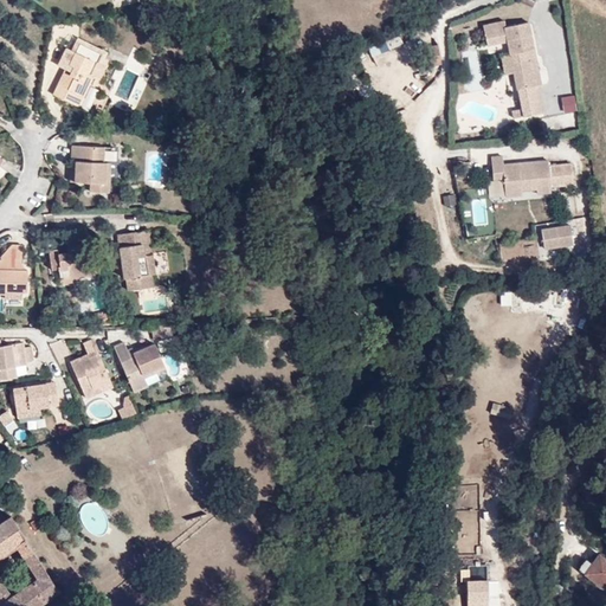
[(483,31),(505,27),(504,20),(482,25),(483,31)]
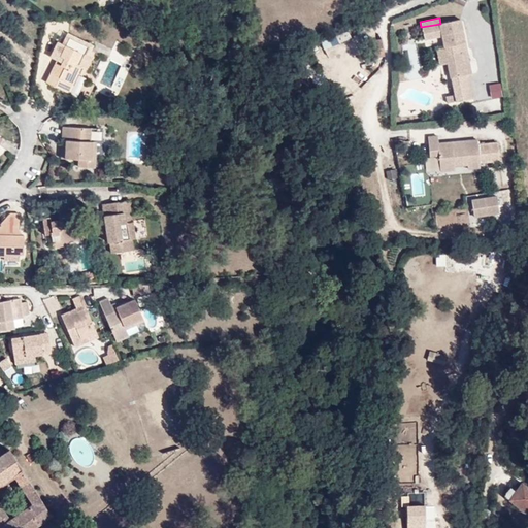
[(459,20),(440,24),(421,27),(424,39),(441,35),(444,47),(448,63),(451,77),(452,77),(455,94),(457,101),(473,98),(468,73),(471,73),(459,20)]
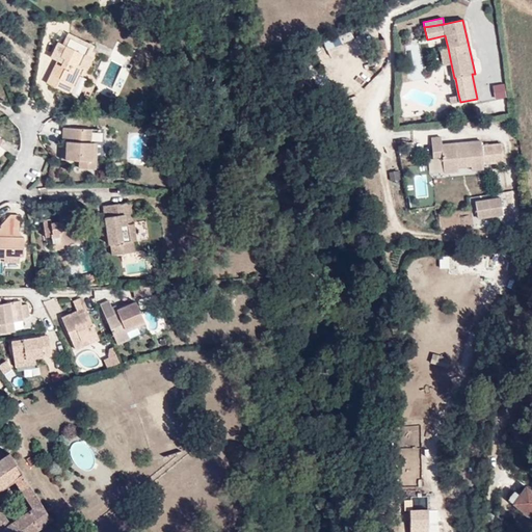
[(84,53),(89,43),(69,32),(63,43),(59,41),(51,56),(58,60),(57,62),(64,67),(60,76),(52,73),(48,82),(65,90),(70,82),(74,85),(83,65),(81,64),(86,54),(84,53)]
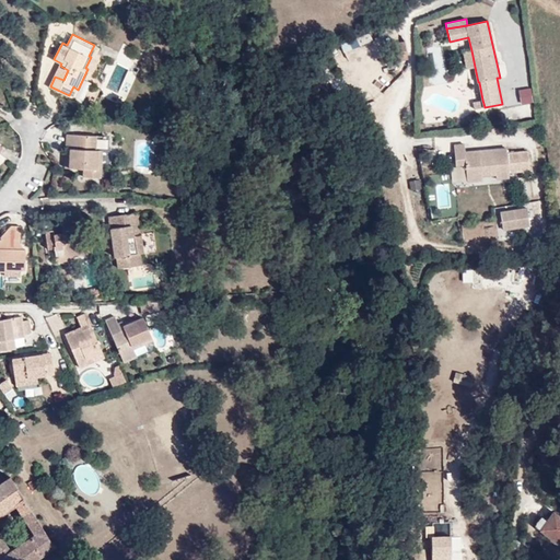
[(405,42),(392,44),(395,61),(409,58),(405,42)]
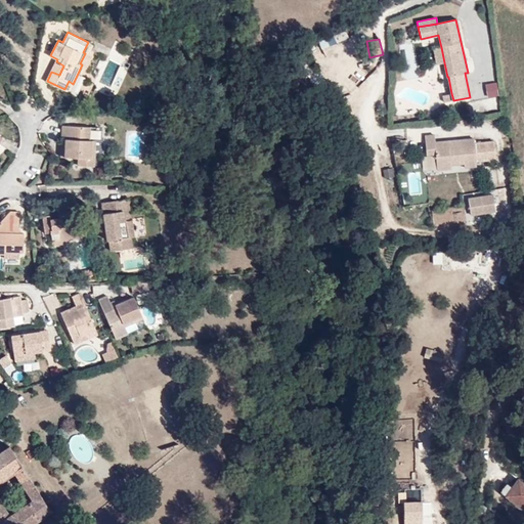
[(92,44),(88,42),(83,52),(85,53),(87,54),(92,44)]
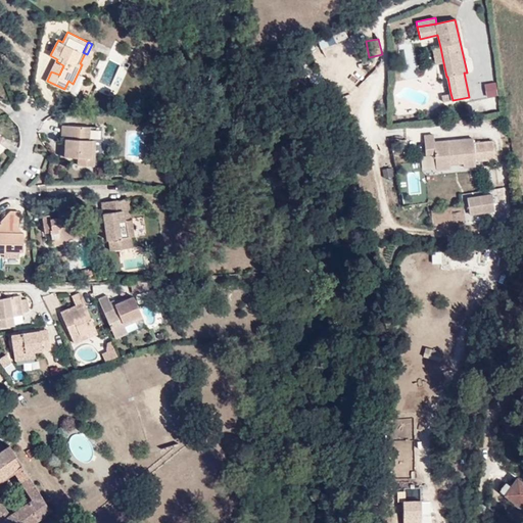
[(443,62),(440,47),(433,48),(436,64),(443,62)]
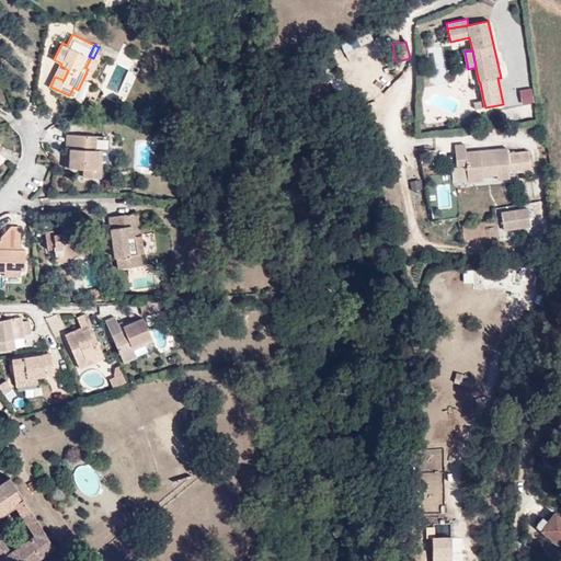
[(68,70),(60,66),(55,77),(64,80),(68,70)]
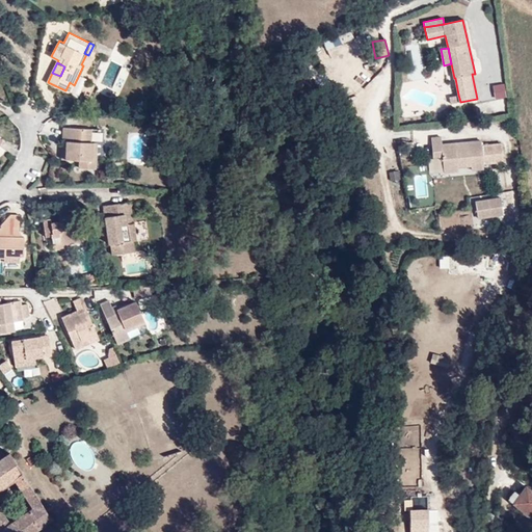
[(76,86),(74,85),(70,82),(65,90),(73,94),(76,86)]
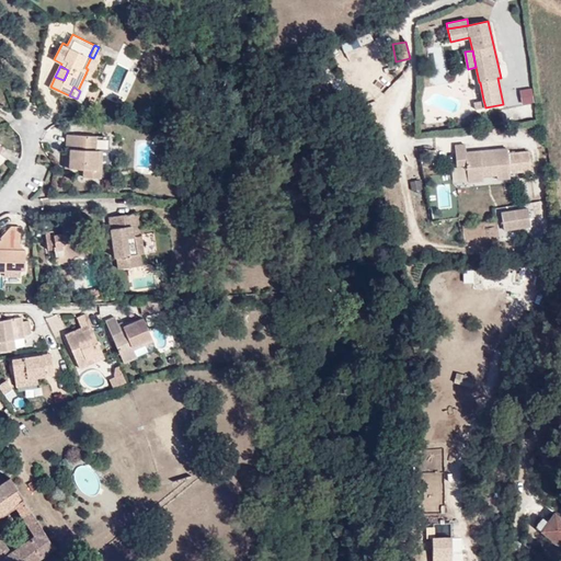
[(476,109),(485,107),(483,100),(474,101),(476,109)]
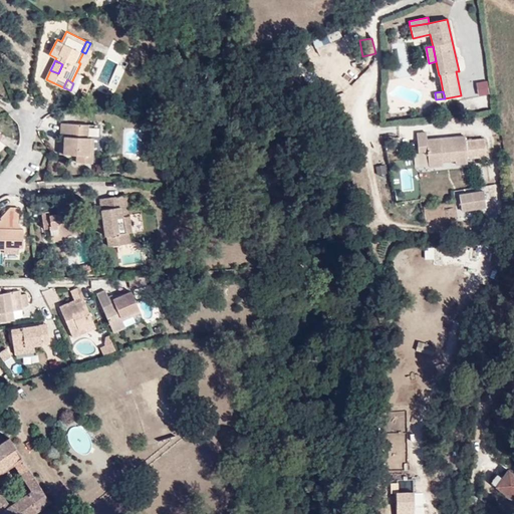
[(65,136),(63,153),(77,155),(77,162),(90,163),(92,138),(88,138),(88,123),(62,122),(61,136),(65,136)]
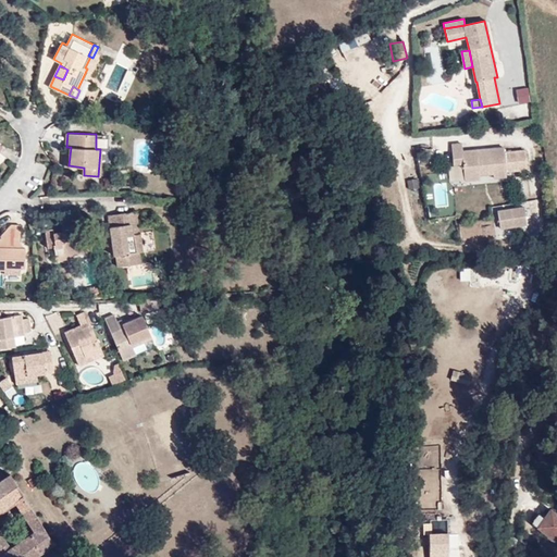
[(462,150),(453,151),(454,163),(462,163),(465,178),(480,177),(480,174),(494,172),(494,176),(507,175),(504,147),(484,148),(485,153),(478,155),(478,149),(462,150)]
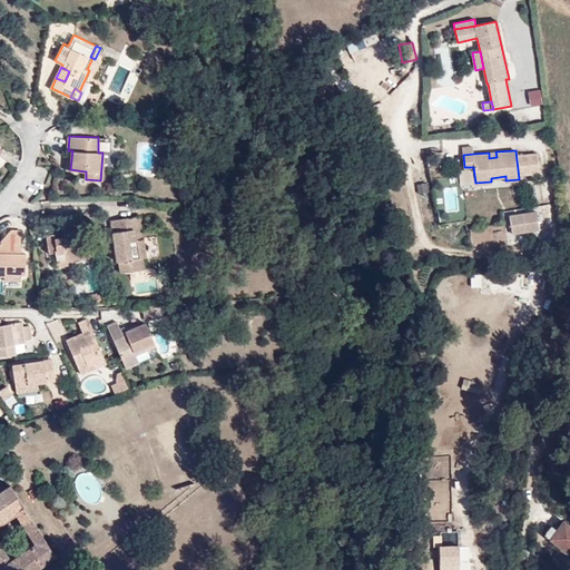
[(415,185),(418,195),(430,192),(428,182),(415,185)]
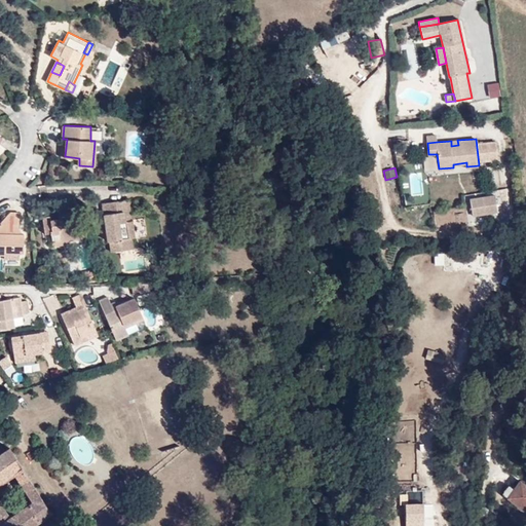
[(495,195),(470,199),(473,215),(497,211),(495,195)]
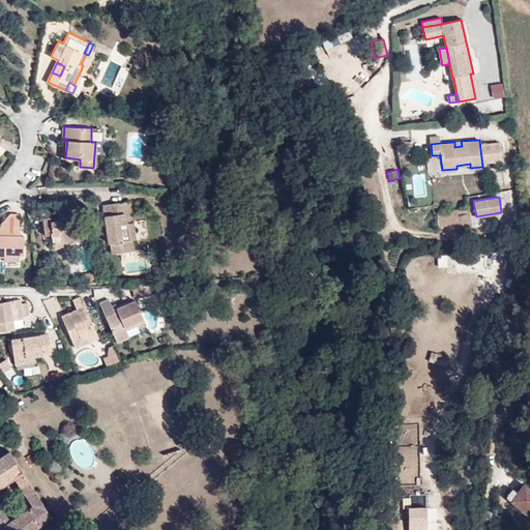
[(125,224),(133,223),(129,201),(123,202),(125,224)]
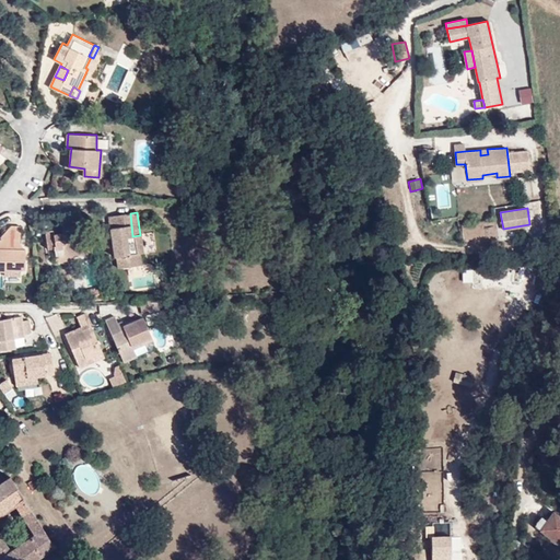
[(142,253),(140,235),(132,236),(130,213),(109,217),(113,240),(117,238),(118,245),(114,245),(115,256),(117,256),(119,267),(141,265),(140,254),(142,253)]
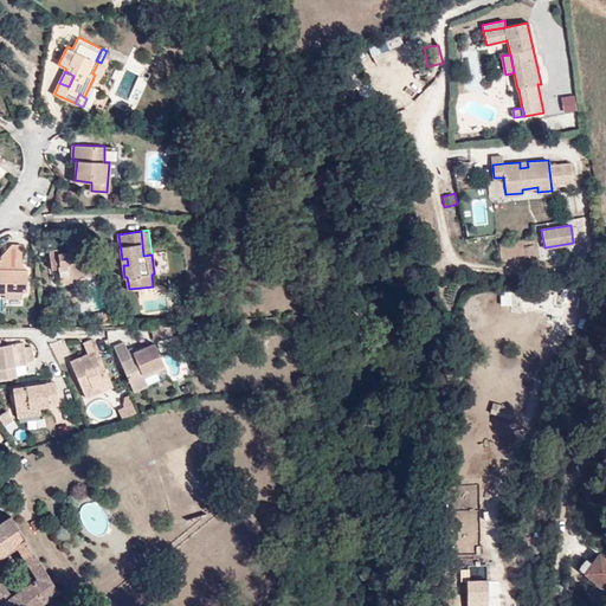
[(5,289),(23,290),(26,290),(27,269),(21,262),(21,245),(13,244),(0,257),(0,291),(5,291),(5,289)]
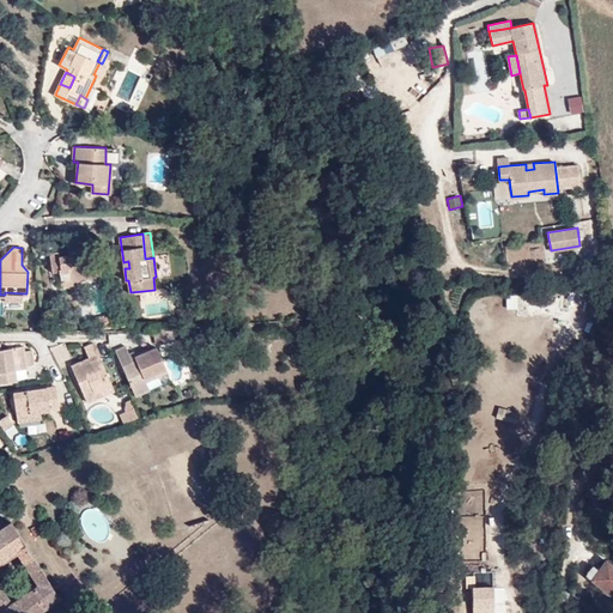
[(91,267),(95,266),(92,248),(82,250),(82,249),(70,250),(70,255),(61,256),(60,252),(50,253),(53,272),(60,271),(61,278),(70,277),(70,280),(82,279),(91,278),(92,275),(91,267)]
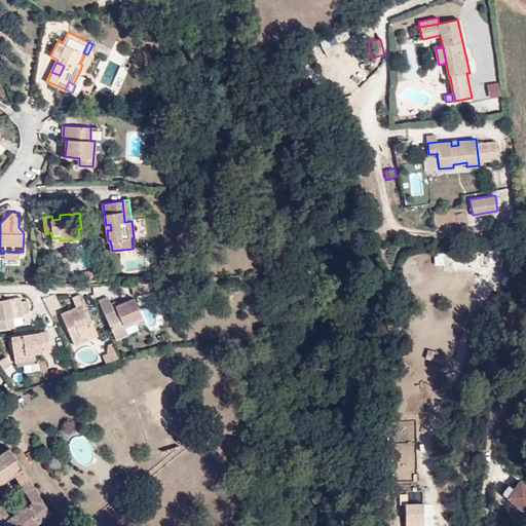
[(147,291),(144,283),(132,286),(135,294),(147,291)]
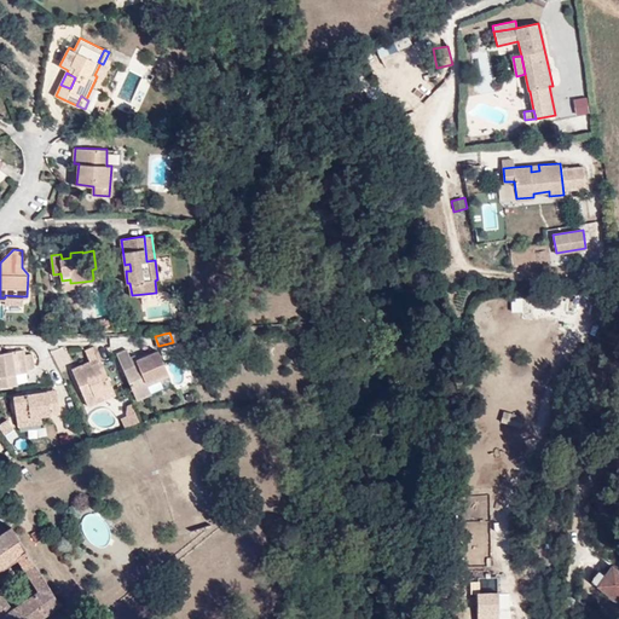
[(99,395),(116,389),(98,347),(88,351),(93,362),(74,370),(81,386),(85,385),(87,389),(84,391),(90,405),(100,400),(99,395)]
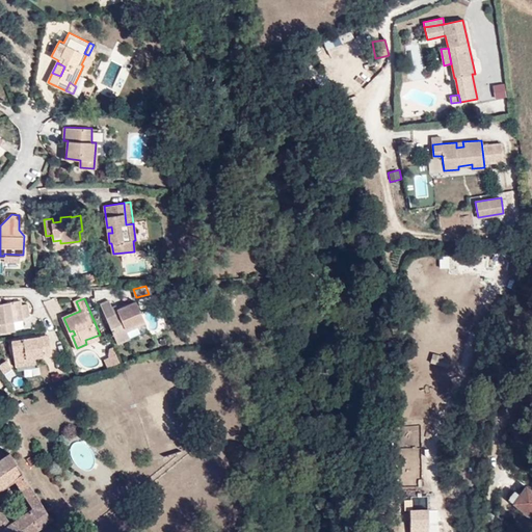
[(136,302),(120,310),(116,312),(114,308),(111,300),(102,304),(118,344),(132,339),(128,331),(147,323),(136,302)]
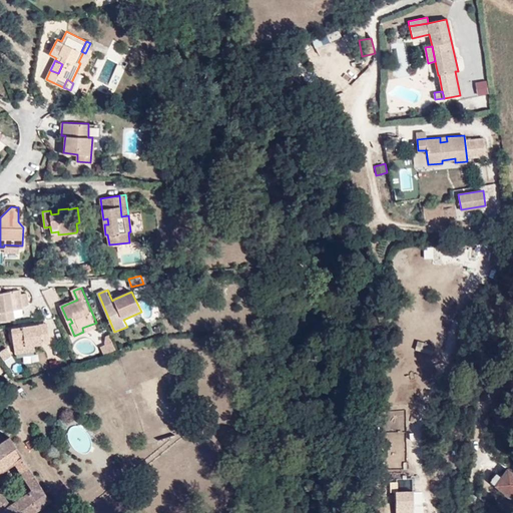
[(0,319),(0,322),(15,320),(14,311),(24,309),(24,307),(29,307),(30,305),(28,294),(22,295),(21,291),(3,293),(0,293),(0,319)]
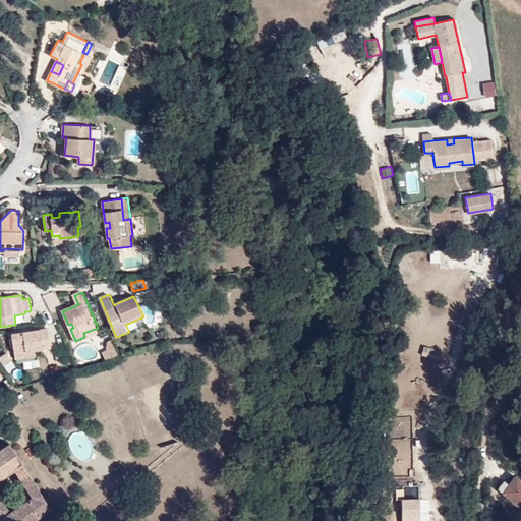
[(99,332),(98,328),(83,333),(84,337),(99,332)]
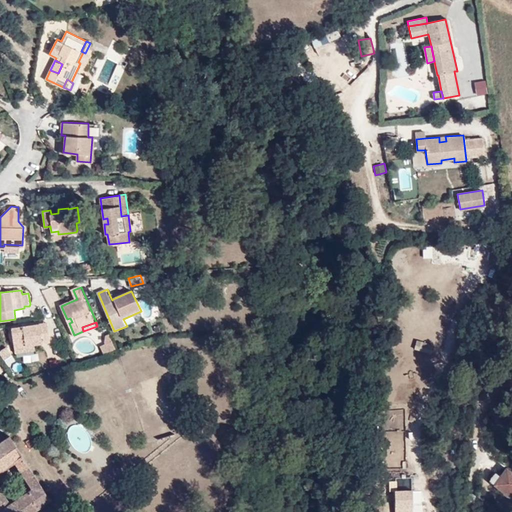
[(42,327),(41,325),(14,328),(16,347),(36,344),(52,342),(50,325),(42,327)]
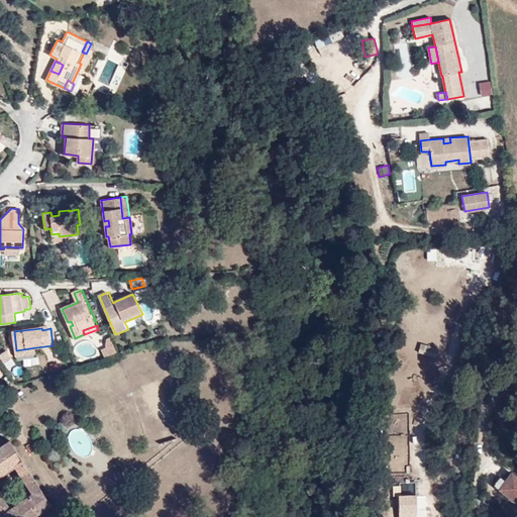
[(111,342),(99,346),(103,358),(115,354),(111,342)]
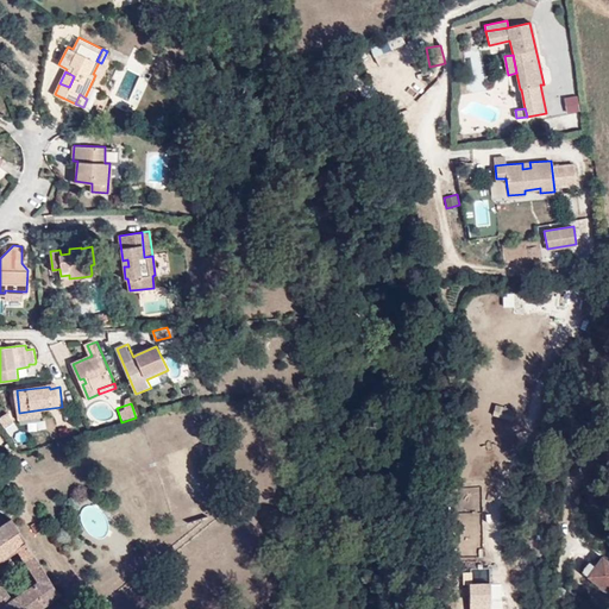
[(513,421),(515,409),(494,406),(491,416),(513,421)]
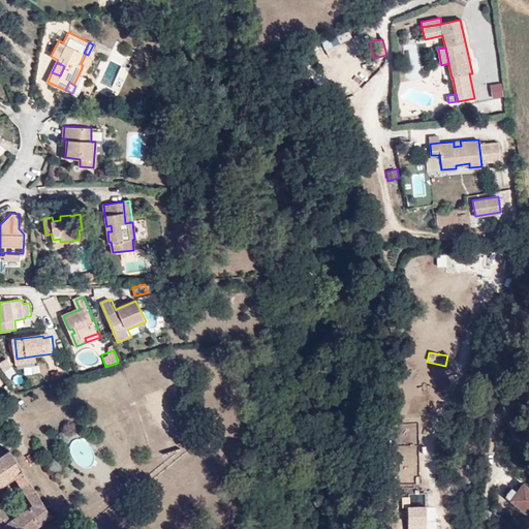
[(37,355),(17,359),(18,364),(38,362),(37,355)]
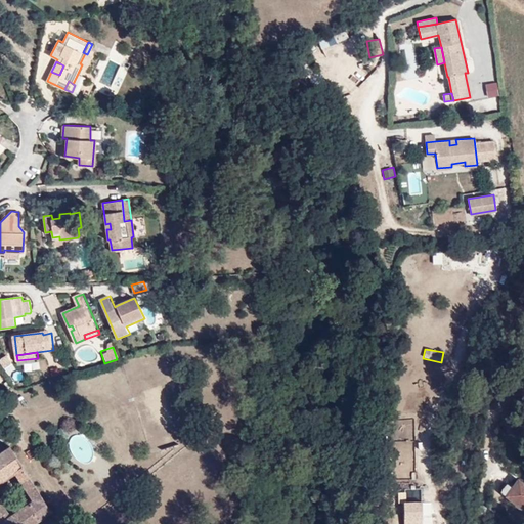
[(0,363),(2,368),(10,363),(6,355),(0,357),(0,363)]
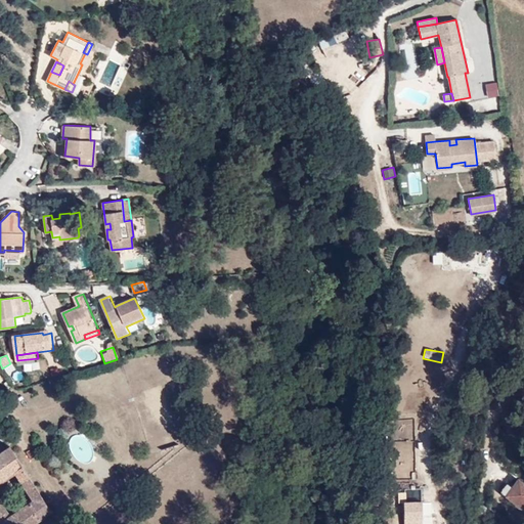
[(79,432),(64,444),(82,464),(96,450),(79,432)]
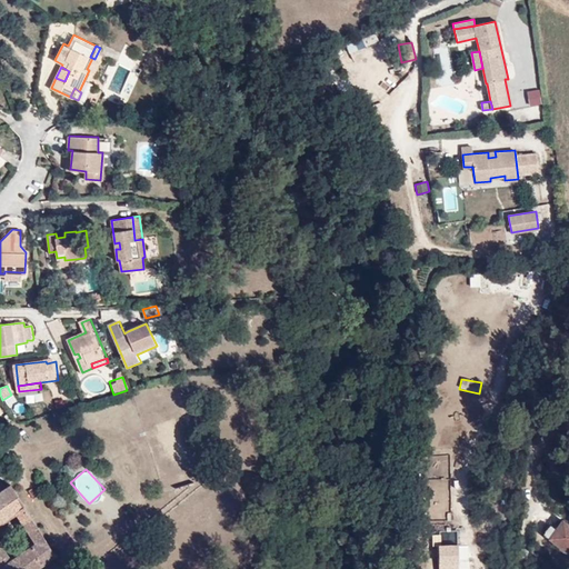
[(0,568),(33,568),(55,553),(10,483),(0,489),(0,568)]
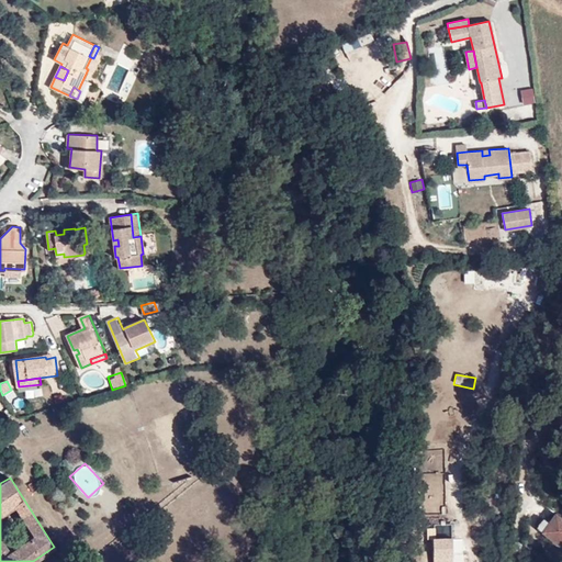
[(447,503),(427,504),(428,520),(448,519),(447,503)]
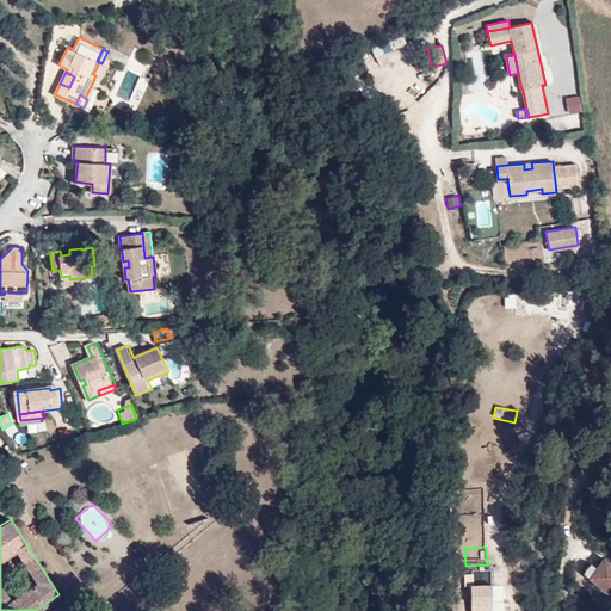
[(610,563),(604,559),(588,576),(610,594),(610,563)]
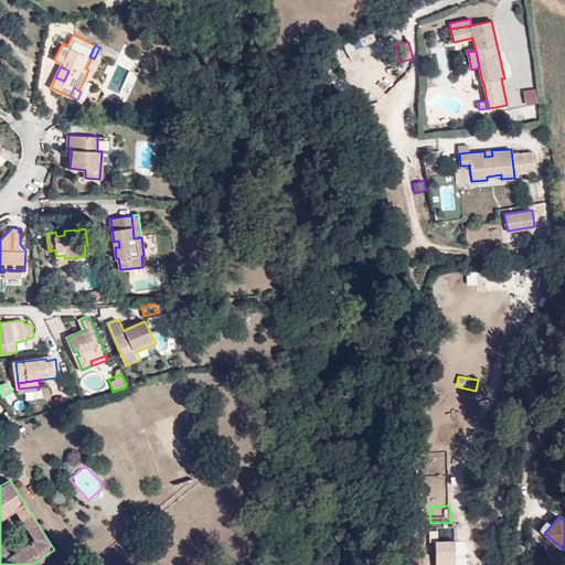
[(455,564),(455,540),(436,540),(436,564),(455,564)]
